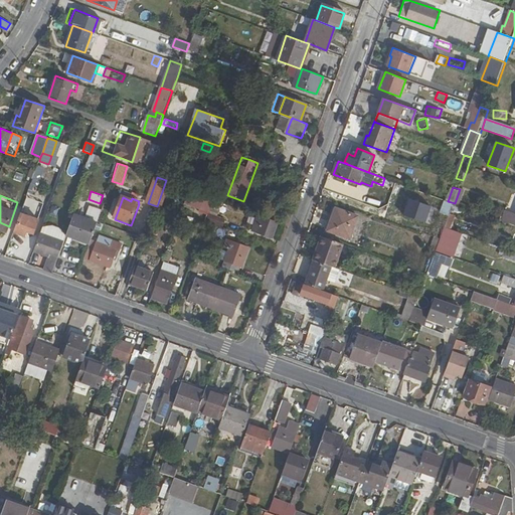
[(214,198),(209,209),(218,212),(222,201),(214,198)]
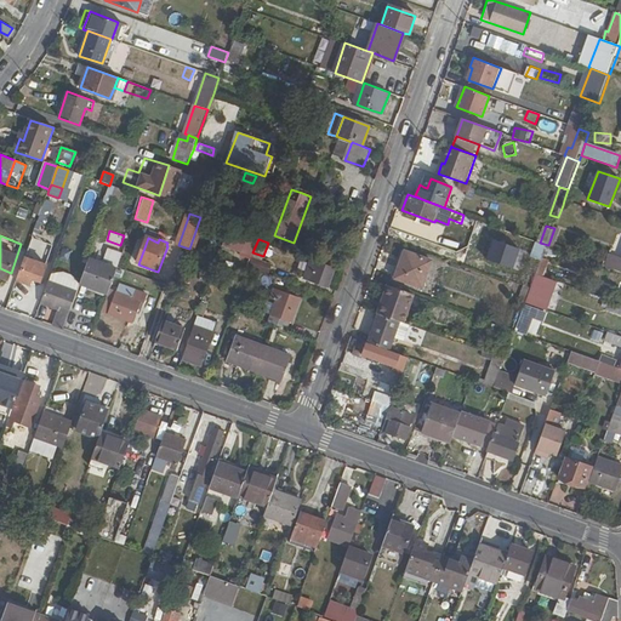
[(423,288),(433,261),(408,251),(397,278),(423,288)]
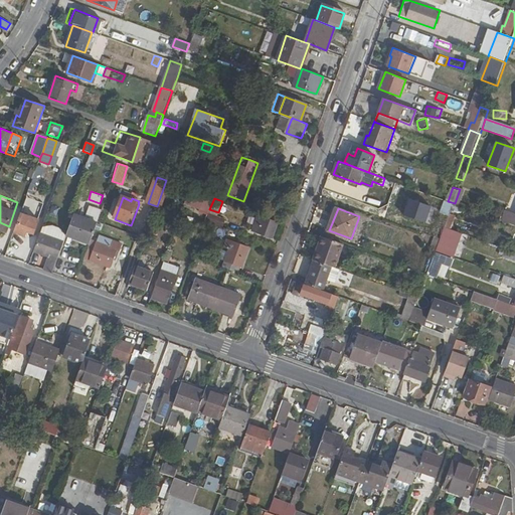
[(39,220),(21,213),(14,232),(25,235),(27,229),(35,231),(39,220)]
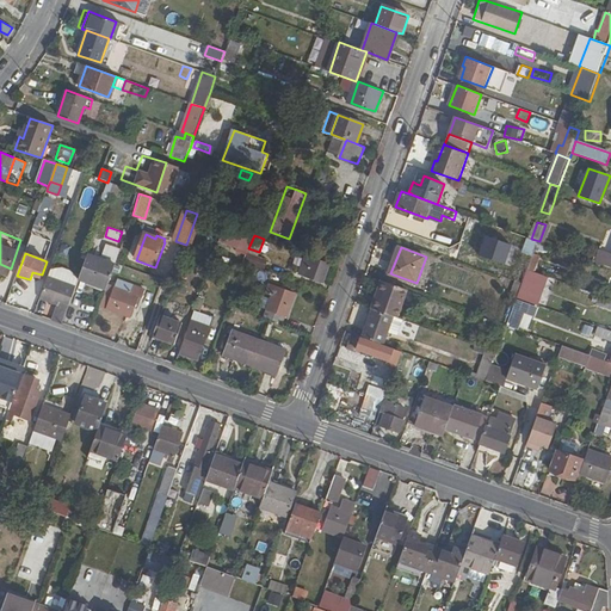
[(116,265),(87,254),(79,279),(107,289),(107,287),(116,265)]
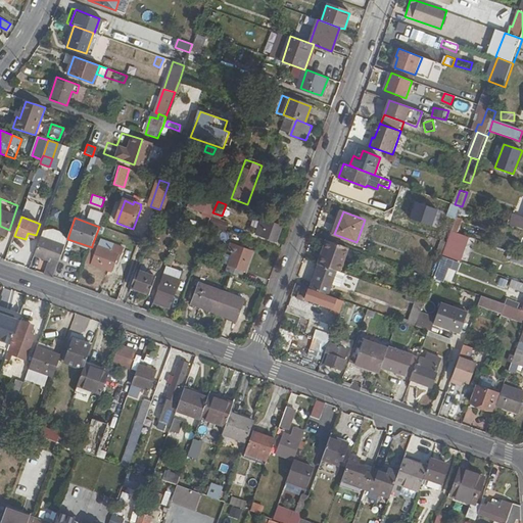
[(457,233),(462,220),(456,218),(450,231),(457,233)]
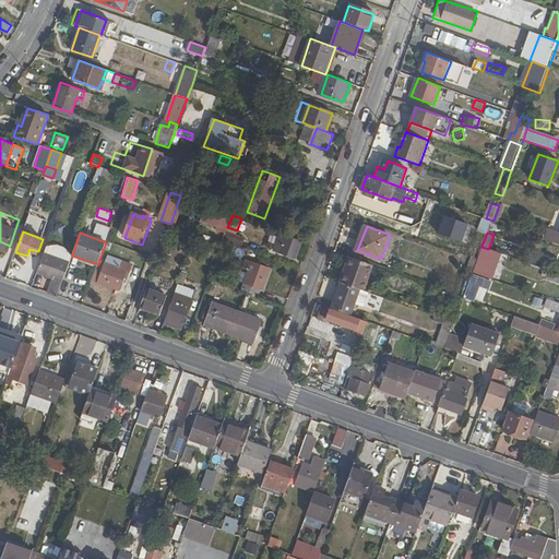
[(301,244),(280,236),(274,252),(296,260),(301,244)]
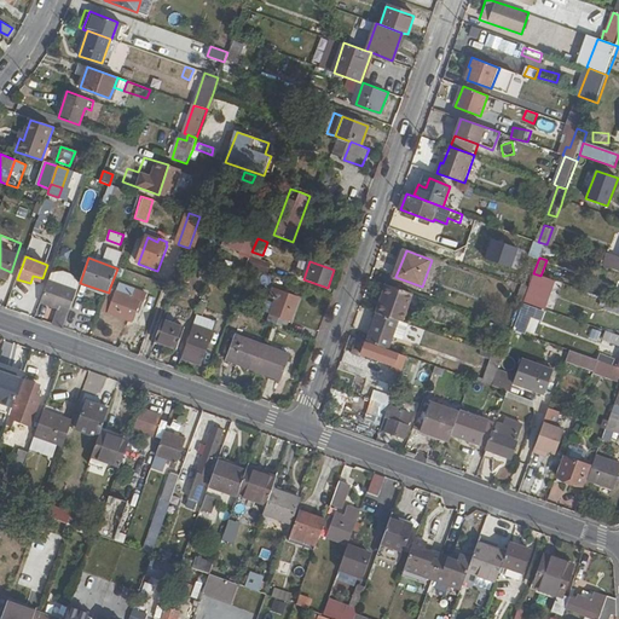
[(533,296),(541,277),(536,275),(530,288),(525,304),(530,305),(533,296)]
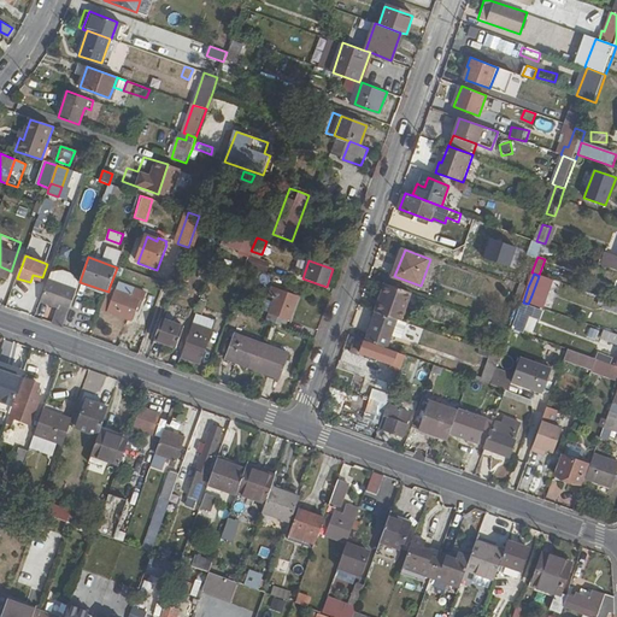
[(77,289),(48,280),(41,301),(59,307),(53,324),(64,328),(77,289)]
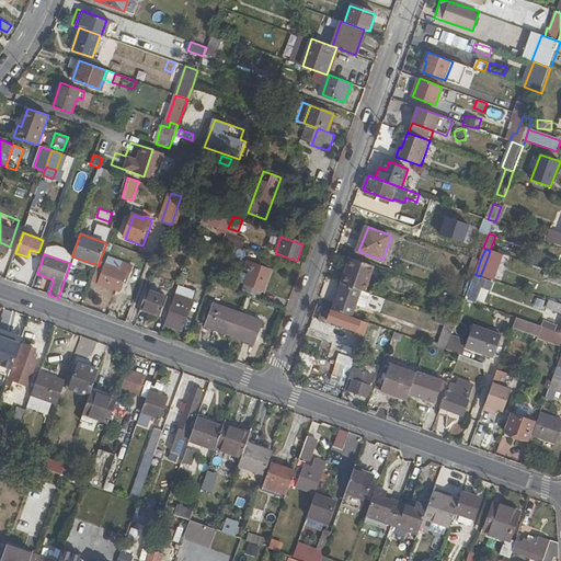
[(352,258),(343,283),(344,284),(362,290),(366,292),(375,266),(352,258)]
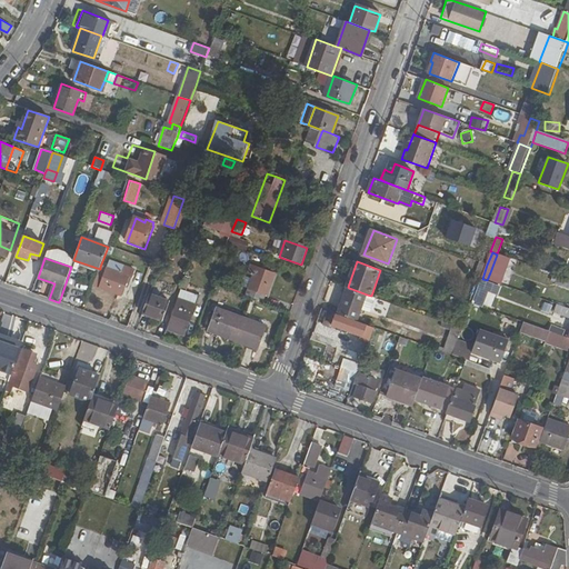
[(120,273),(123,266),(110,262),(108,269),(120,273)]
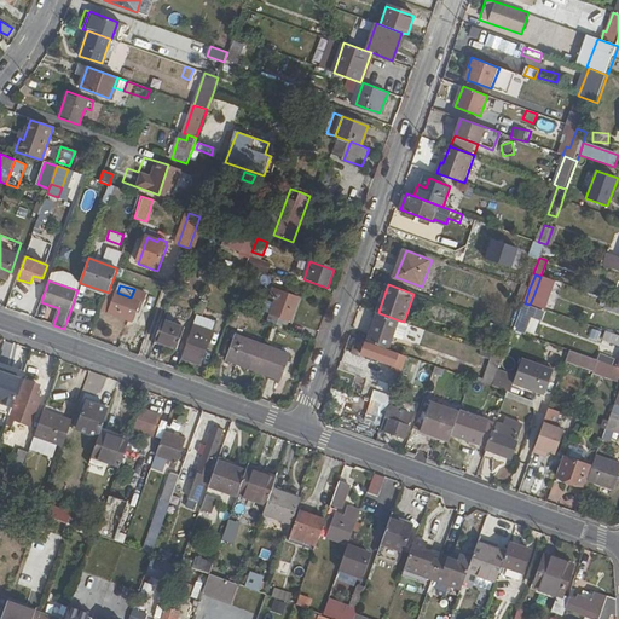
[(530,288),(524,285),(518,301),(525,304),(530,288)]
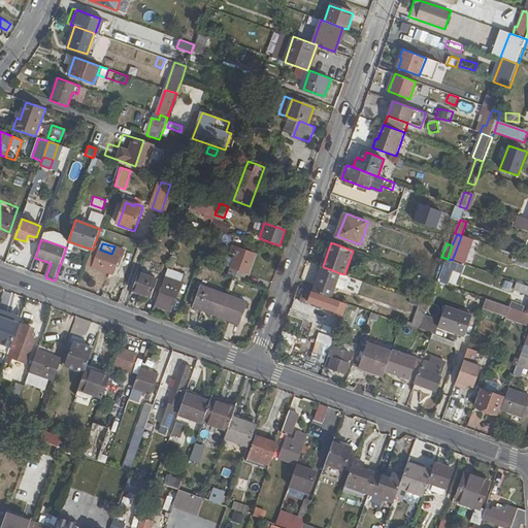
[(100,250),(93,248),(93,250),(88,265),(113,273),(117,266),(120,267),(126,251),(114,246),(111,254),(100,250)]
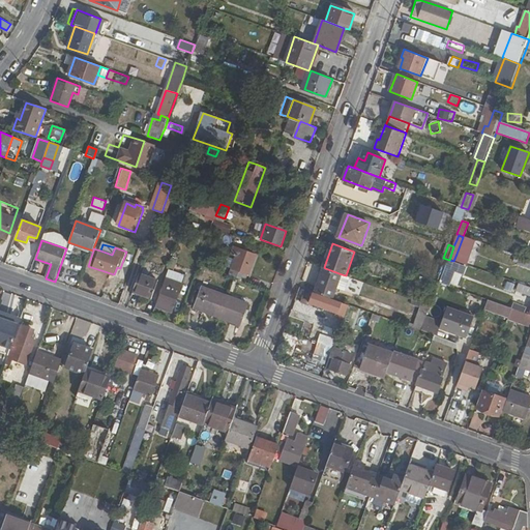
[(232,268),(230,275),(245,282),(247,274),(248,275),(256,256),(233,247),(231,256),(236,258),(235,261),(232,268)]
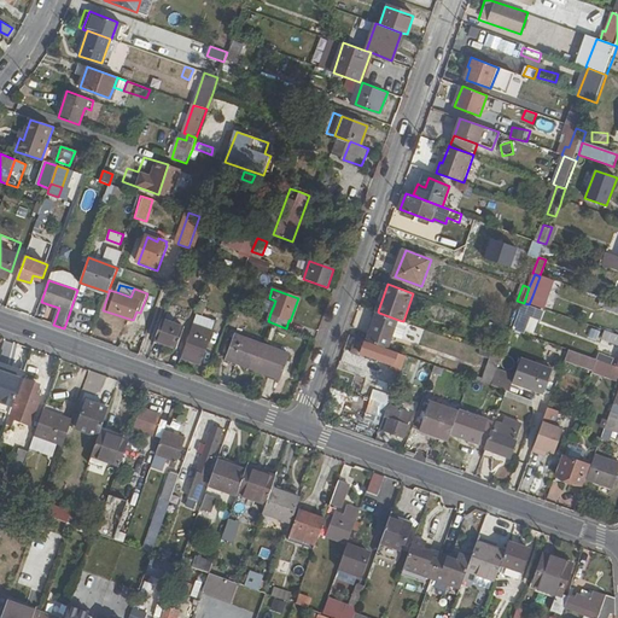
[(543,299),(532,296),(529,304),(540,308),(543,299)]
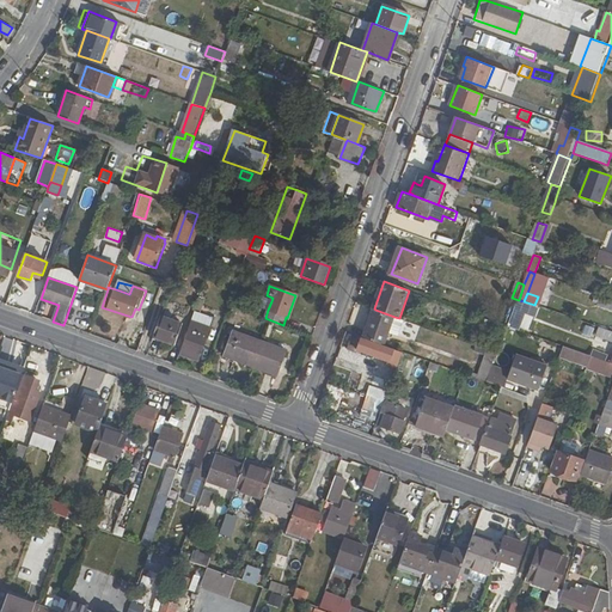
[(611,310),(611,300),(603,298),(600,306),(611,310)]
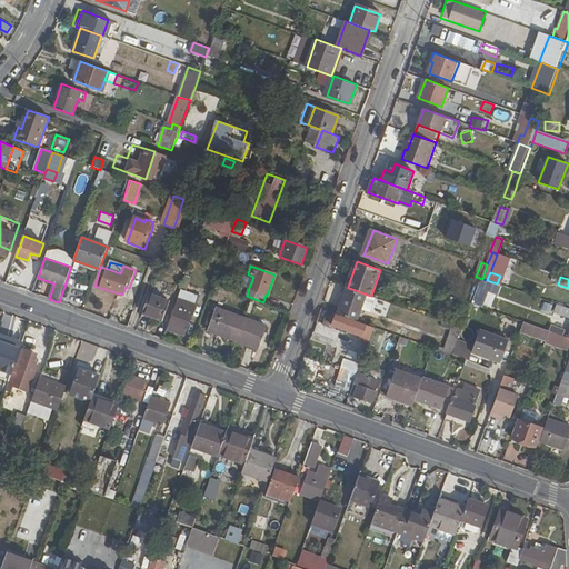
[(493,283),(482,280),(473,303),(483,308),(489,292),(491,292),(493,283)]
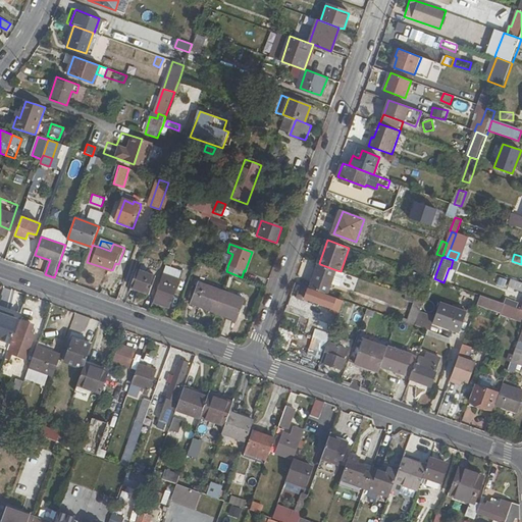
[(320,264),(311,288),(327,294),(336,270),(320,264)]
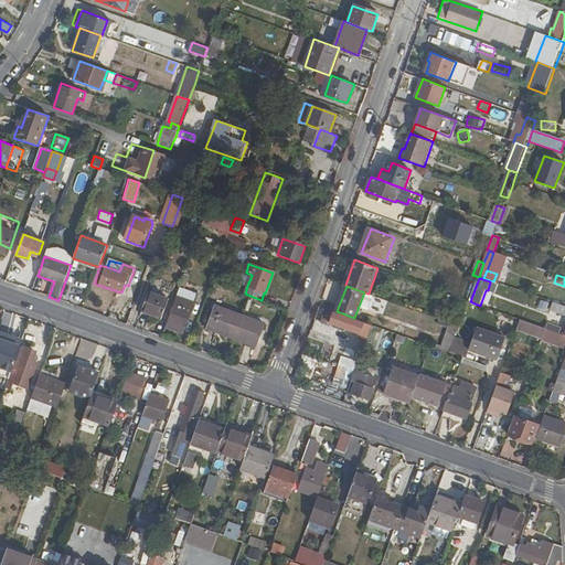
[(168,300),(149,294),(142,311),(161,318),(168,300)]
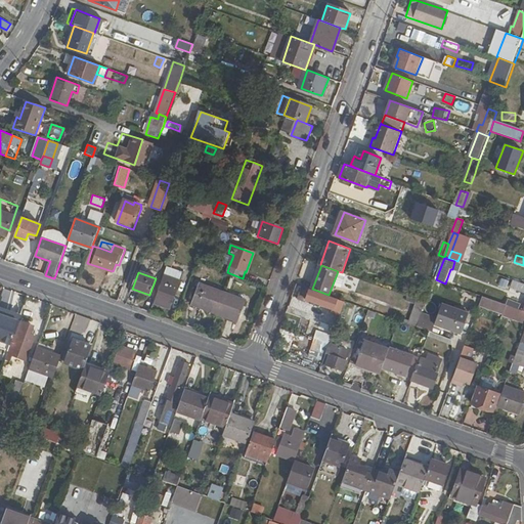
[(424,281),(426,277),(418,273),(416,278),(424,281)]
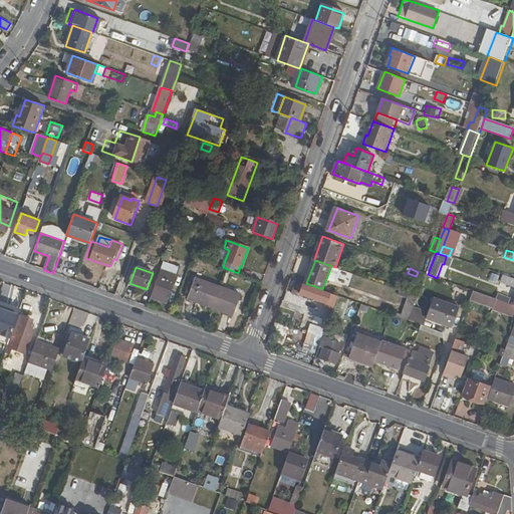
[(156,285),(152,296),(169,302),(178,275),(161,269),(156,285)]
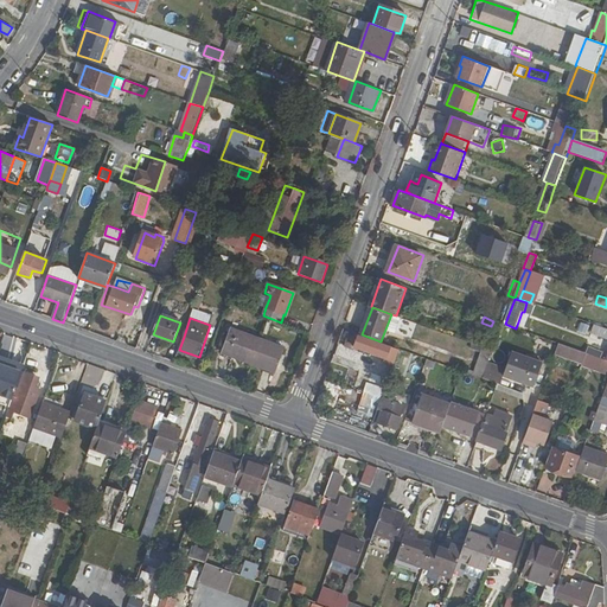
[(606,339),(606,330),(598,327),(594,334),(606,339)]
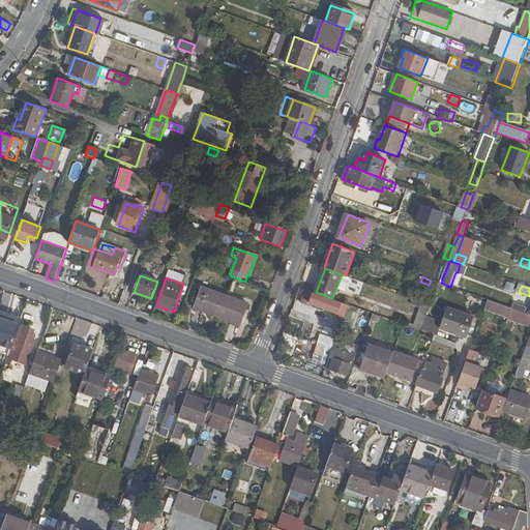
[(197,303),(196,307),(243,324),(251,303),(233,297),(229,296),(202,287),(201,292),(198,291),(194,302),(197,303)]
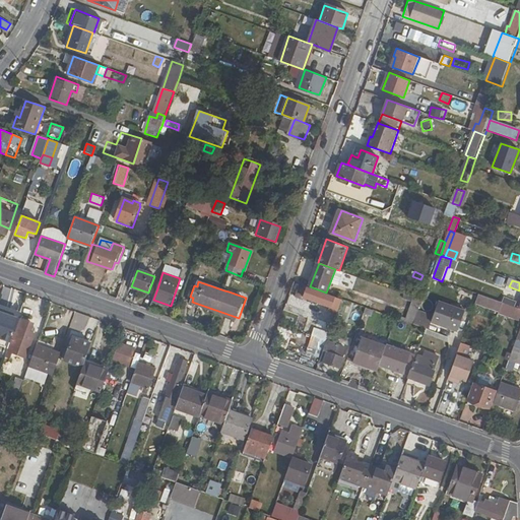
[(310,286),(303,284),(300,294),(305,296),(305,297),(323,304),(324,303),(333,306),(332,309),(339,312),(343,299),(326,293),(310,286)]
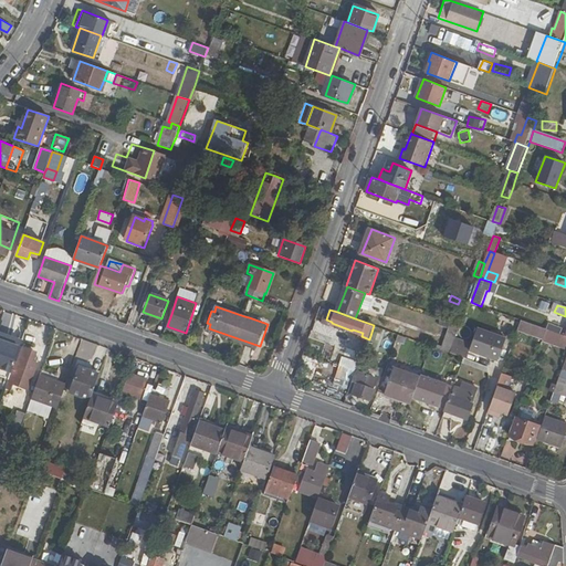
[(544,341),(548,331),(523,321),(520,331),(544,341)]
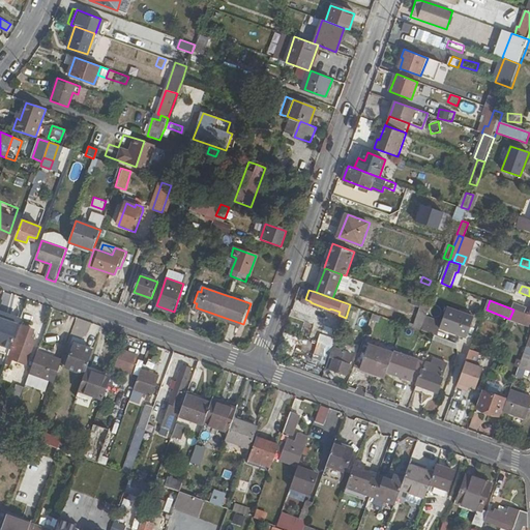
[(422,331),(428,319),(432,307),(423,305),(415,328),(422,331)]
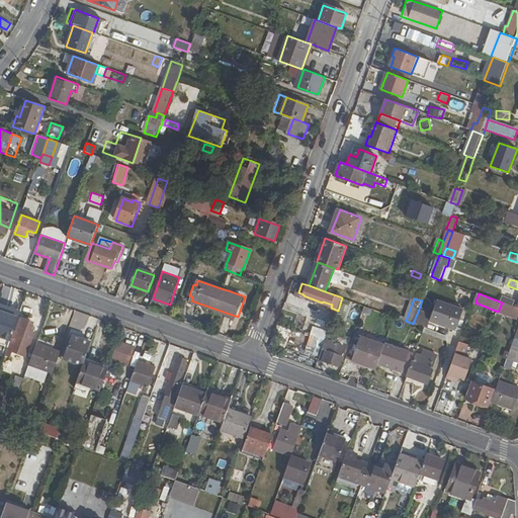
[(366,307),(370,309),(372,303),(364,299),(362,305),(366,307)]
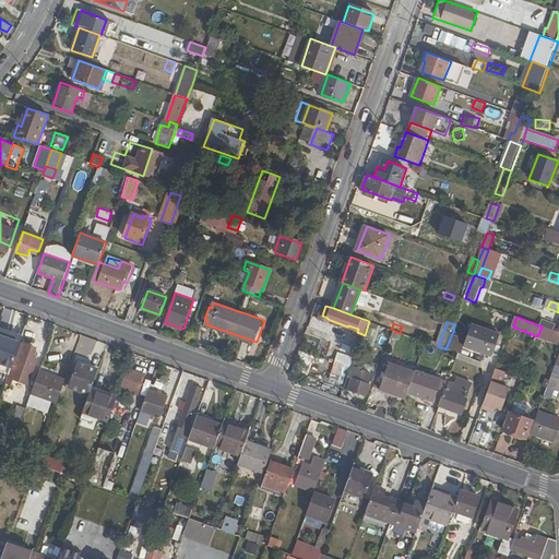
[(461,355),(462,356),(465,347),(494,357),(502,335),(474,325),(467,343),(451,336),(445,349),(461,355)]
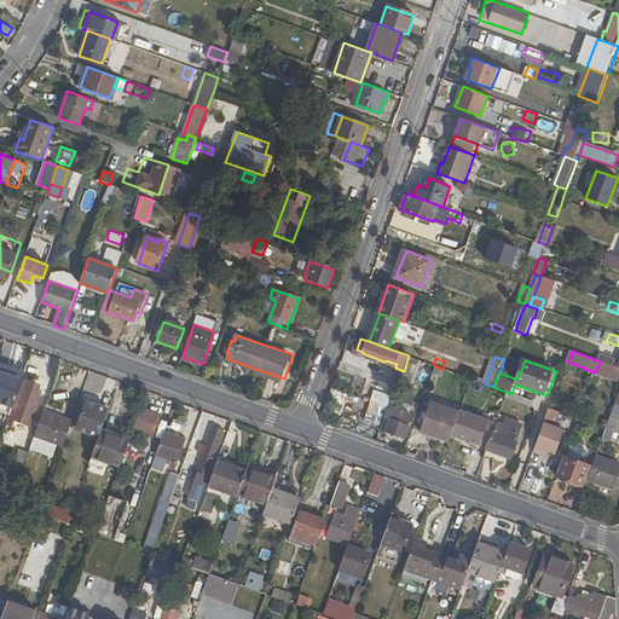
[(618,368),(600,362),(595,372),(618,381),(618,368)]
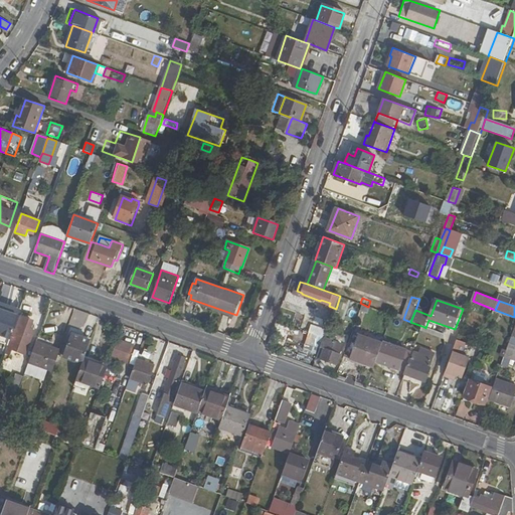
[(21,311),(0,304),(0,309),(19,316),(21,311)]
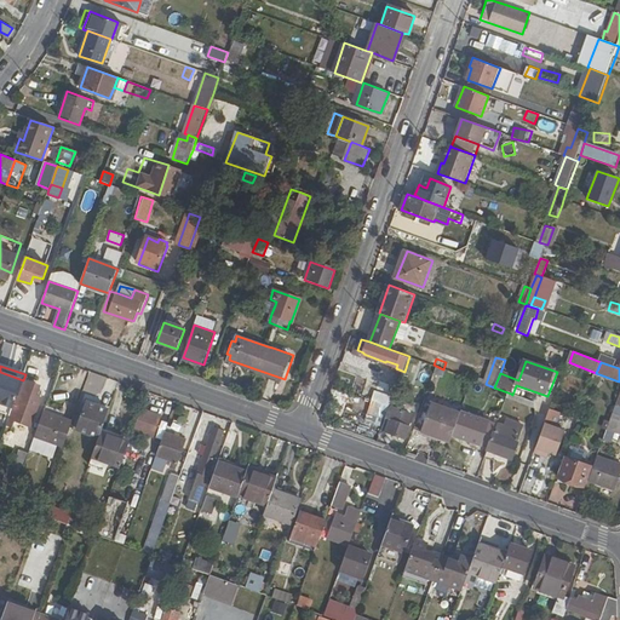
[(23,380),(0,372),(0,400),(15,406),(23,380)]
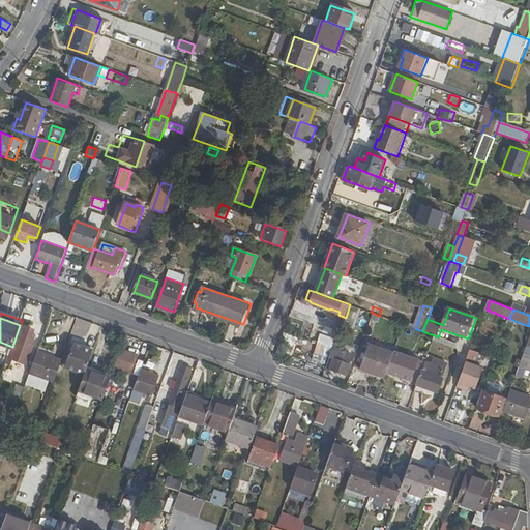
[(33,330),(20,325),(12,347),(10,353),(8,357),(28,364),(35,341),(30,339),(33,330)]
